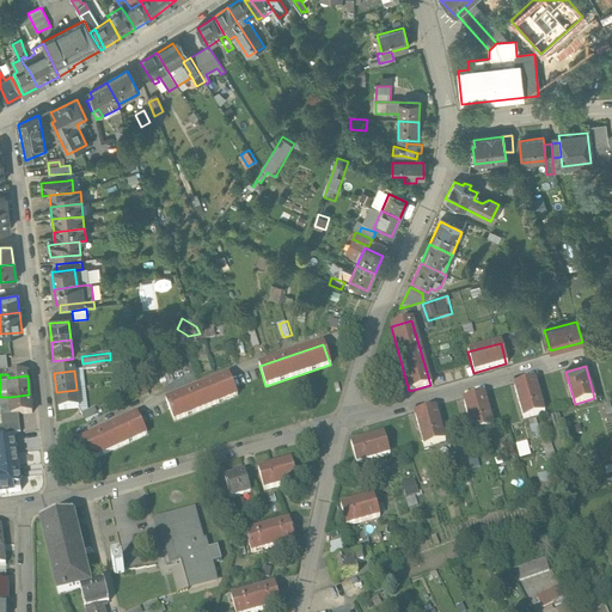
[(228,375),(165,401),(173,422),(237,396),(228,375)]
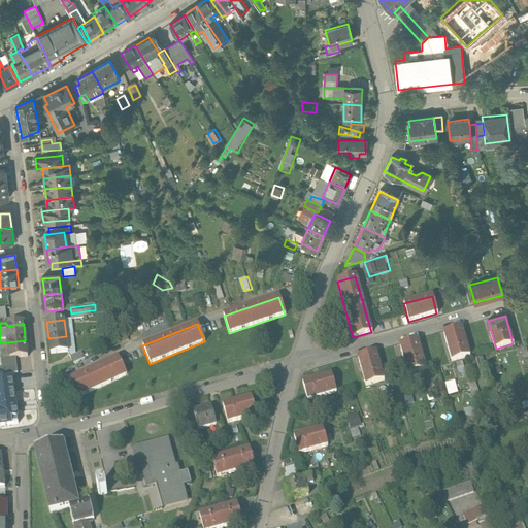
[(462,328),(443,333),(452,361),(470,356),(462,328)]
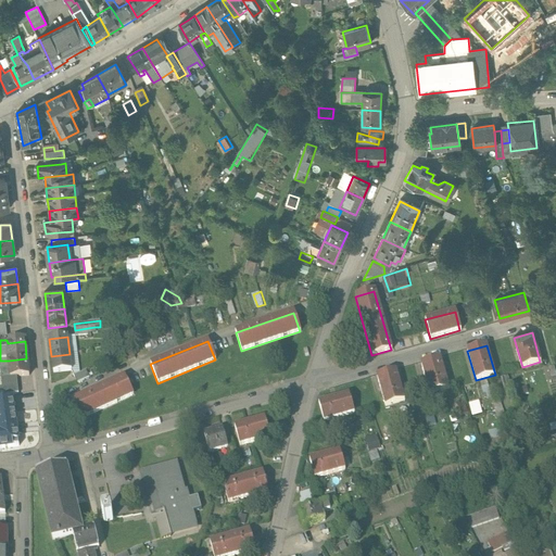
[(131,349),(126,352),(130,362),(136,358),(131,349)]
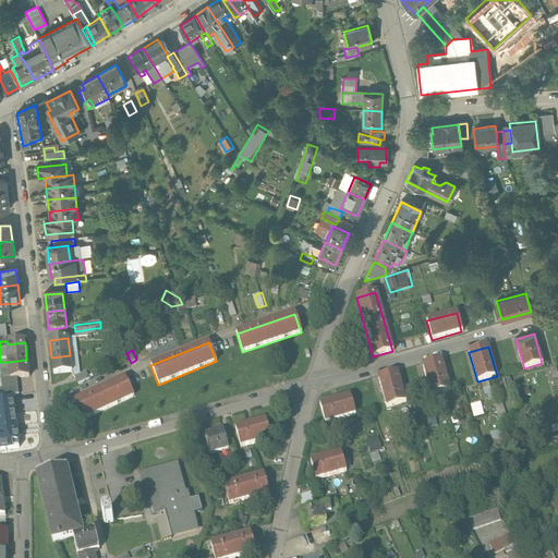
[(70,355),(51,358),(53,375),(72,373),(70,355)]
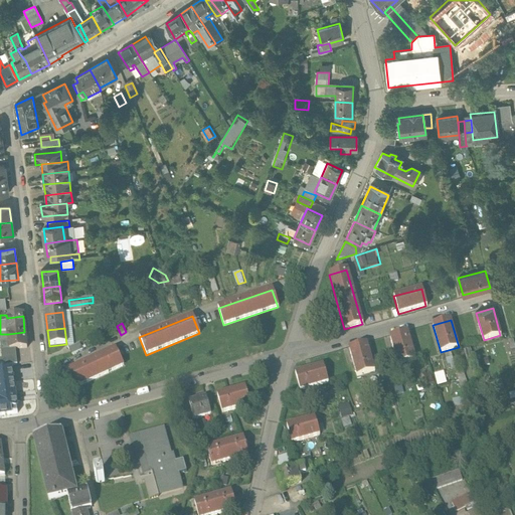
[(24,332),(8,334),(10,350),(26,348),(24,332)]
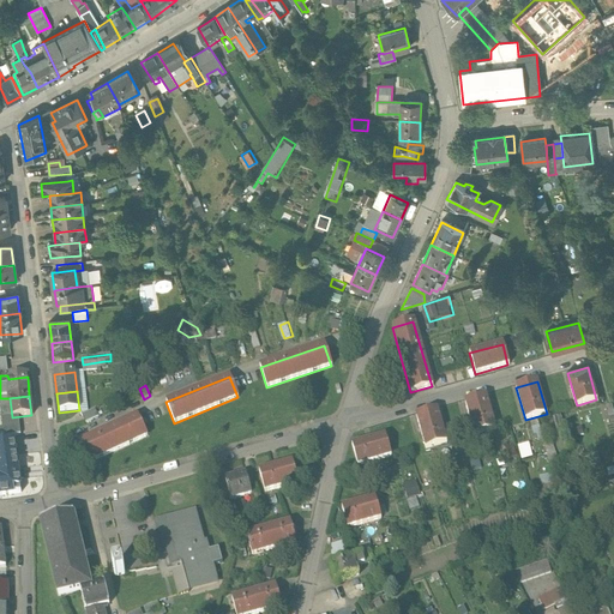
[(486,396),(465,402),(474,434),(495,428),(486,396)]
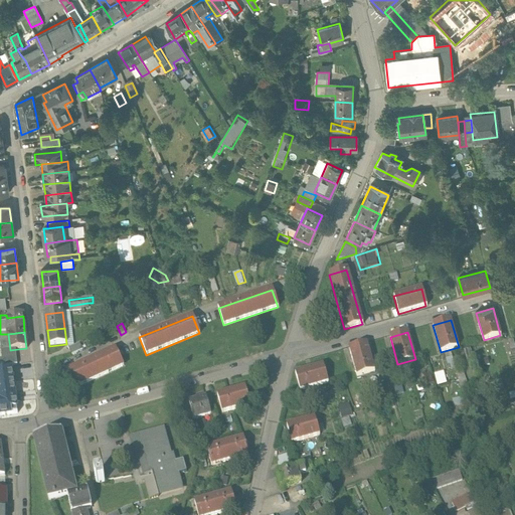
[(79,344),(68,349),(71,355),(82,350),(79,344)]
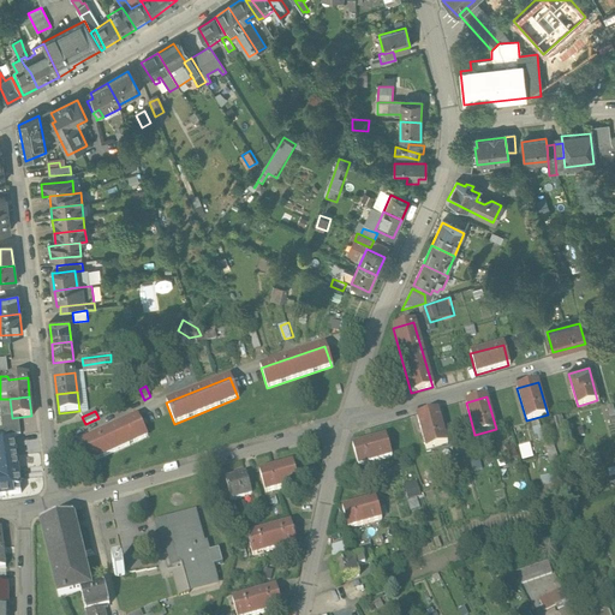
[(437,411),(417,417),(427,449),(447,443),(437,411)]
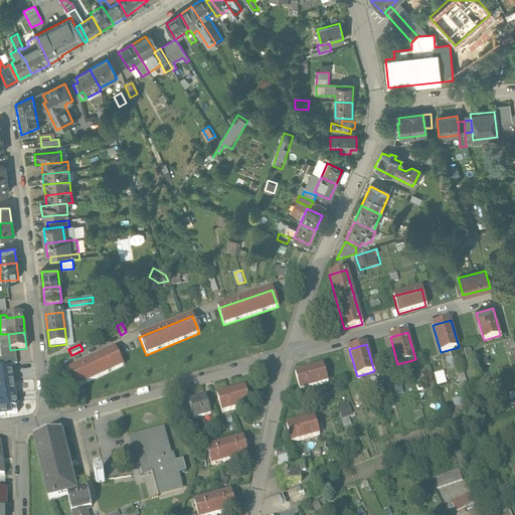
[(116,349),(63,373),(71,389),(123,365),(116,349)]
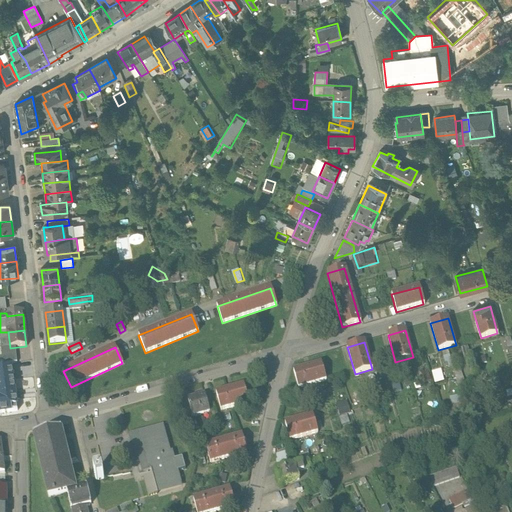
[(15,353),(4,354),(5,363),(16,362),(15,353)]
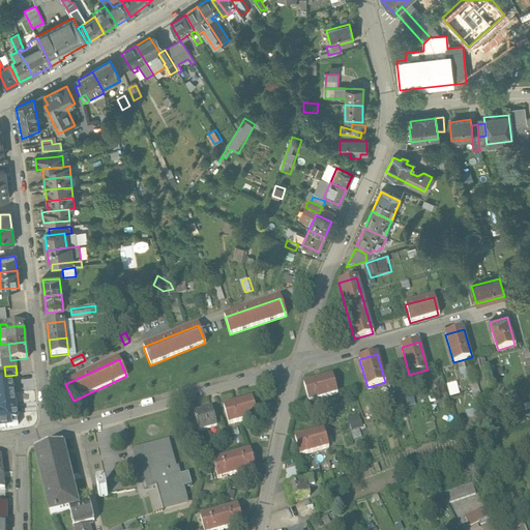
[(332,376),(304,384),(310,402),(337,393),(332,376)]
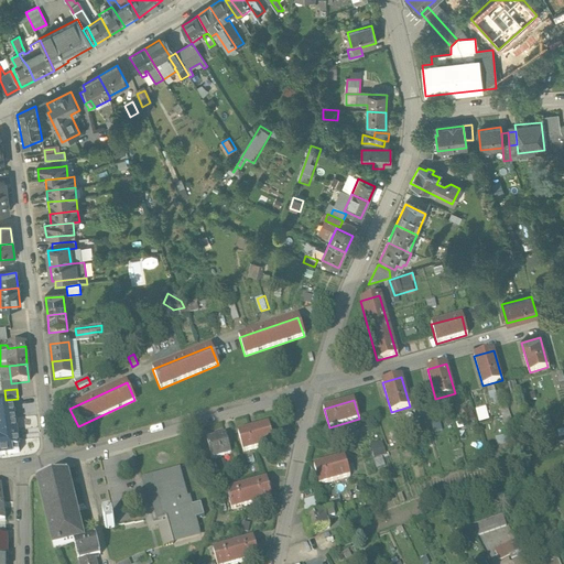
[(11,408),(0,409),(0,437),(17,435),(14,419),(13,419),(12,409),(11,409),(11,408)]
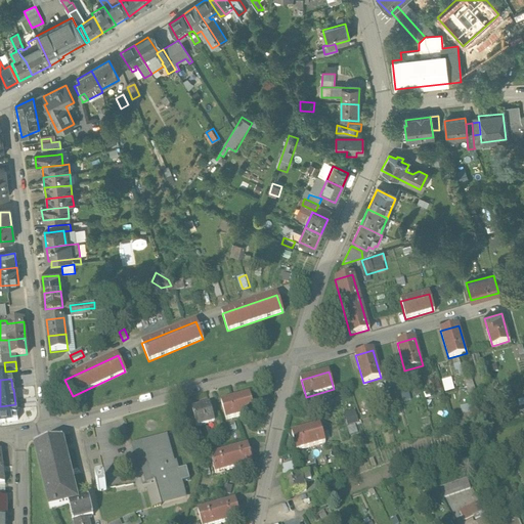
[(250,394),(221,402),(226,420),(255,411),(250,394)]
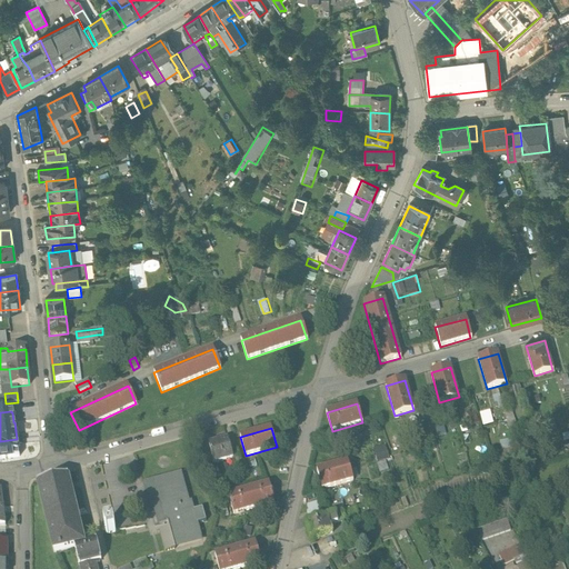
[(0,441),(0,459),(1,459),(19,457),(17,439),(0,441)]
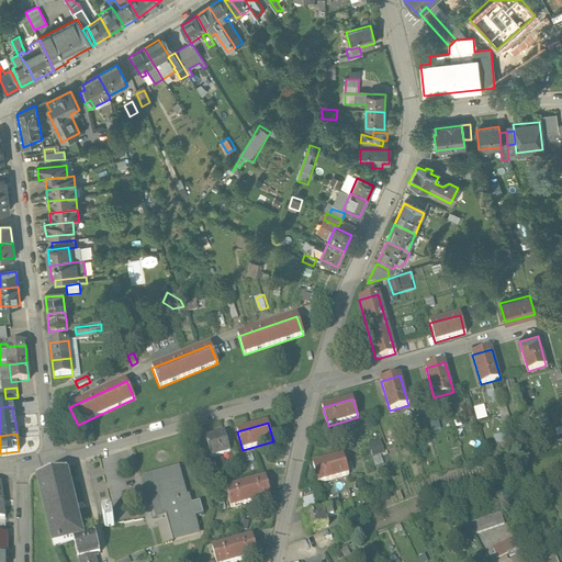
[(224,436),(206,440),(212,459),(228,453),(229,453),(227,447),(224,436)]
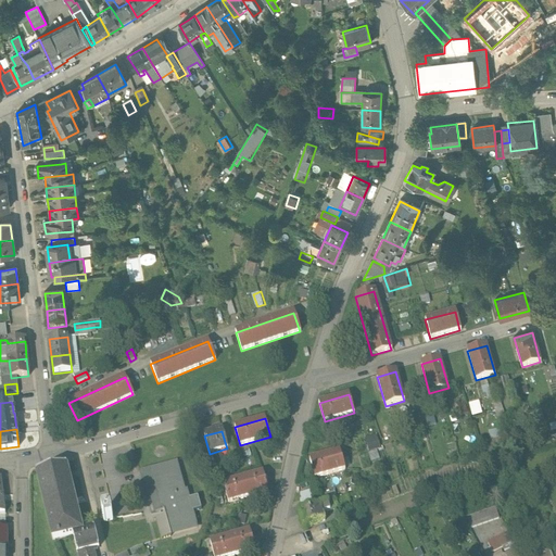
[(381,457),(379,449),(382,447),(379,434),(367,438),(373,459),(381,457)]
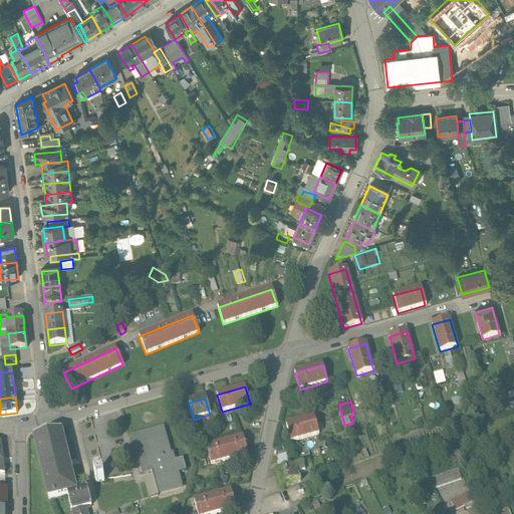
[(215,407),(208,409),(210,415),(209,415),(211,421),(218,419),(215,407)]
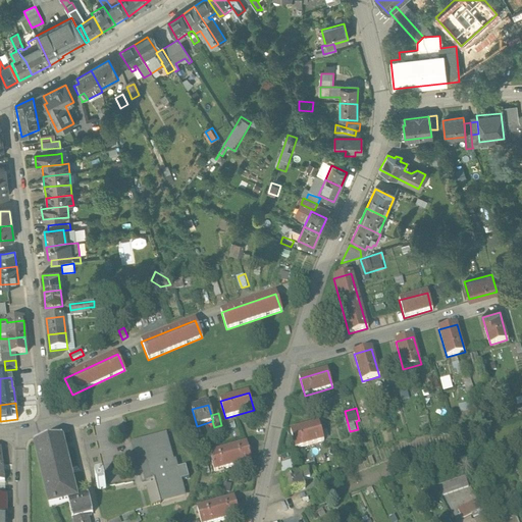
[(319,423),(291,431),(297,450),(324,441),(319,423)]
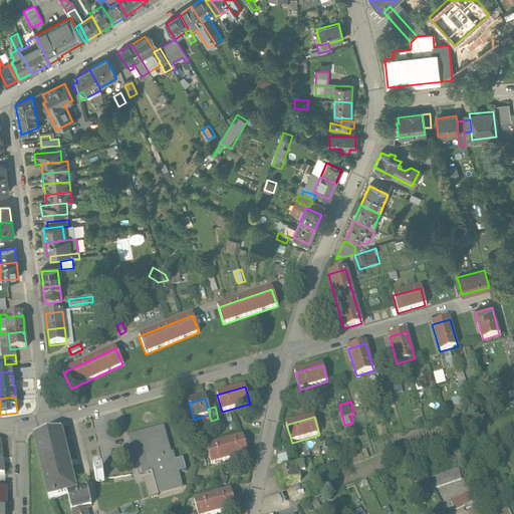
[(183,460),(175,462),(173,454),(171,455),(164,428),(143,434),(142,433),(129,436),(137,465),(140,464),(150,498),(159,496),(158,492),(182,485),(179,474),(186,472),(183,460)]
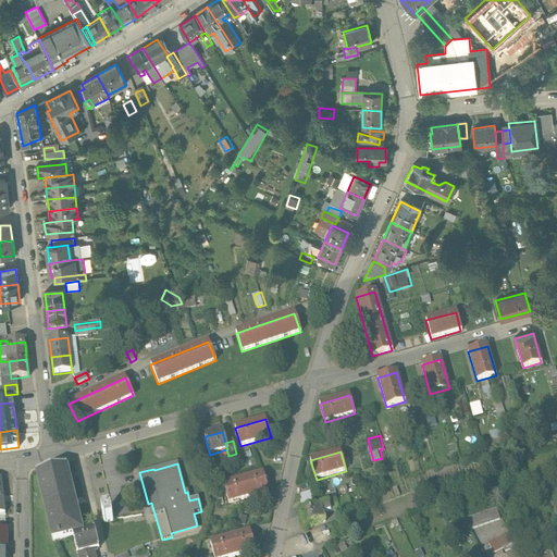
[(66,468),(56,470),(56,469),(47,471),(48,472),(38,475),(54,541),(73,536),(73,534),(83,532),(81,521),(82,521),(81,520),(79,520),(78,515),(79,514),(79,512),(78,514),(76,507),(77,507),(77,506),(76,506),(75,500),(76,500),(76,499),(75,499),(73,494),(74,494),(74,493),(73,493),(72,487),(73,487),(73,486),(72,486),(70,481),(71,480),(71,479),(70,480),(66,468)]
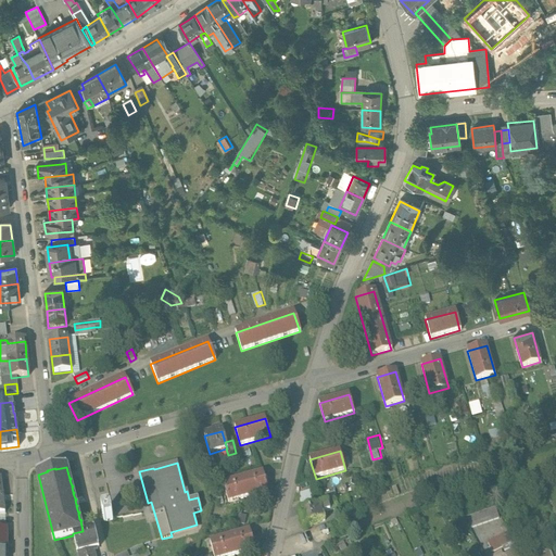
[(263,472),(223,483),(228,503),(268,491),(263,472)]
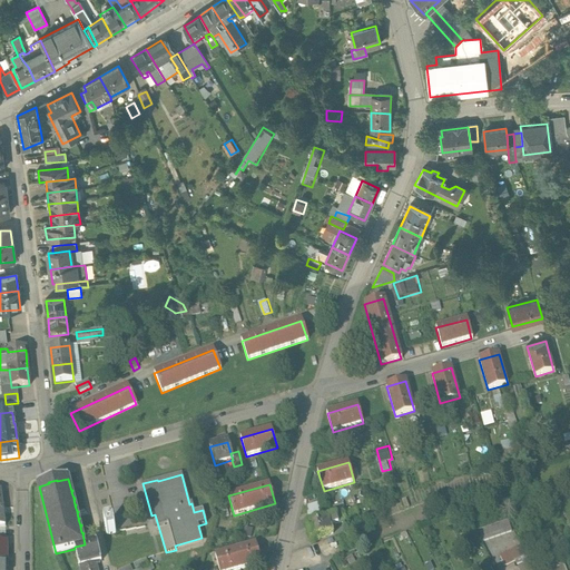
[(307,505),(310,517),(323,514),(321,503),(307,505)]
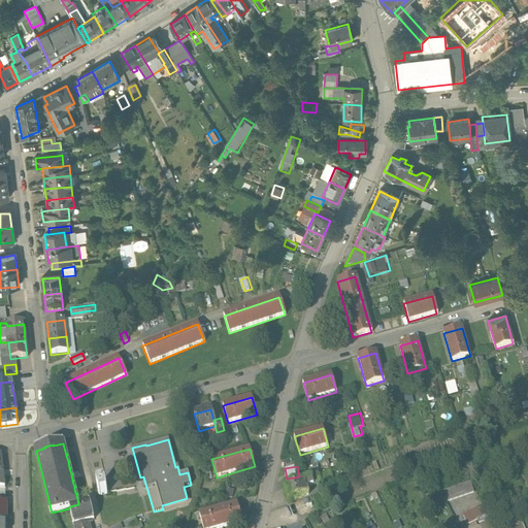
[(310,479),(303,482),(305,488),(314,485),(310,479)]
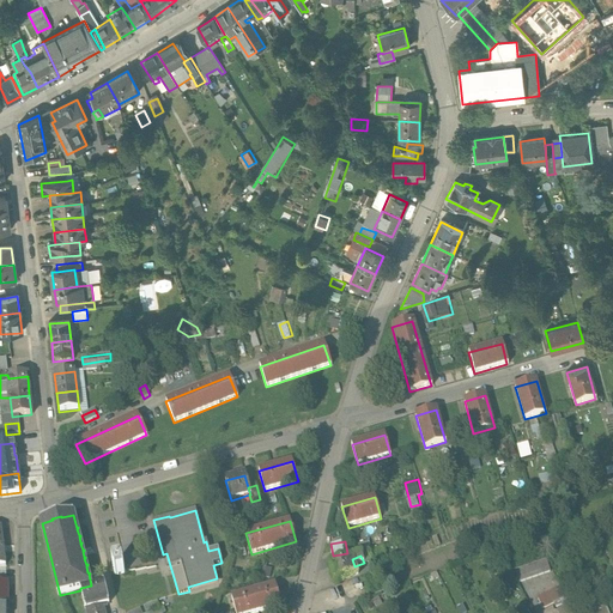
[(352,559),(331,568),(334,578),(327,581),(328,586),(358,575),(354,566),(352,559)]
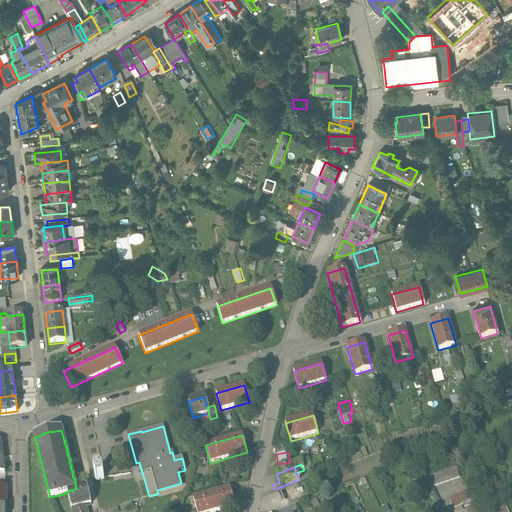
[(453,469),(432,475),(434,485),(456,479),(453,469)]
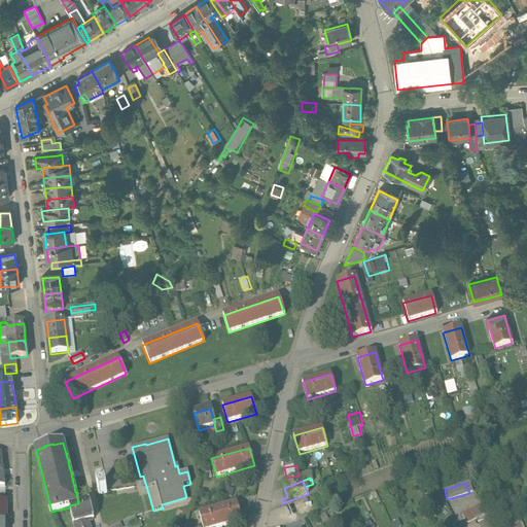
[(105,484),(97,487),(100,495),(107,493),(105,484)]
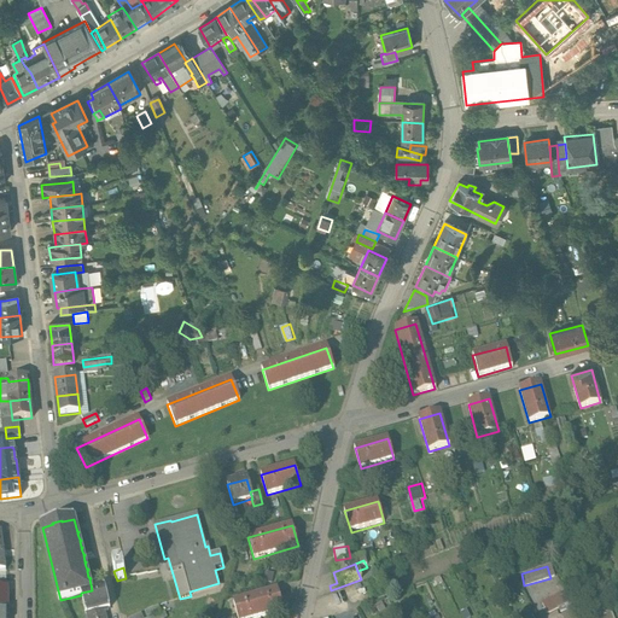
[(274,576),(263,575),(262,583),(273,586),(274,576)]
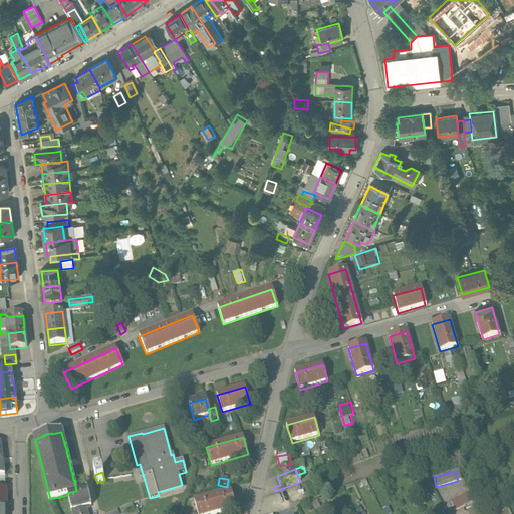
[(76,491),(67,493),(67,495),(72,513),(87,513),(86,508),(91,506),(87,488),(76,491)]
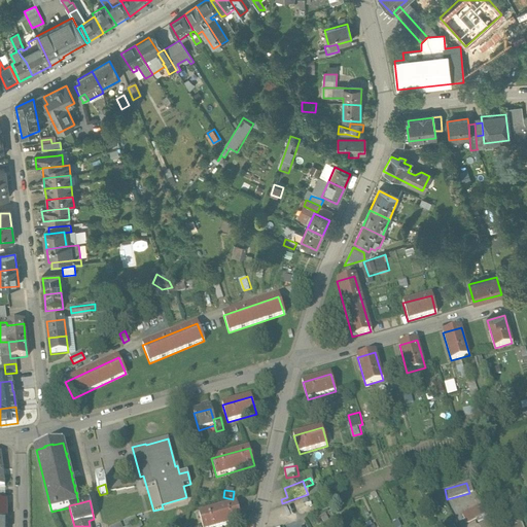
[(237,502),(200,513),(203,526),(218,526),(242,520),(237,502)]
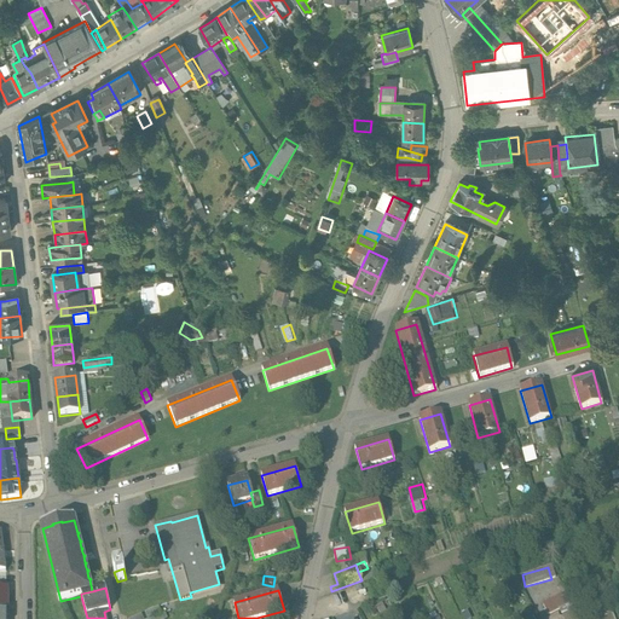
[(580,618),(566,591),(544,602),(550,614),(561,608),(567,618),(580,618)]
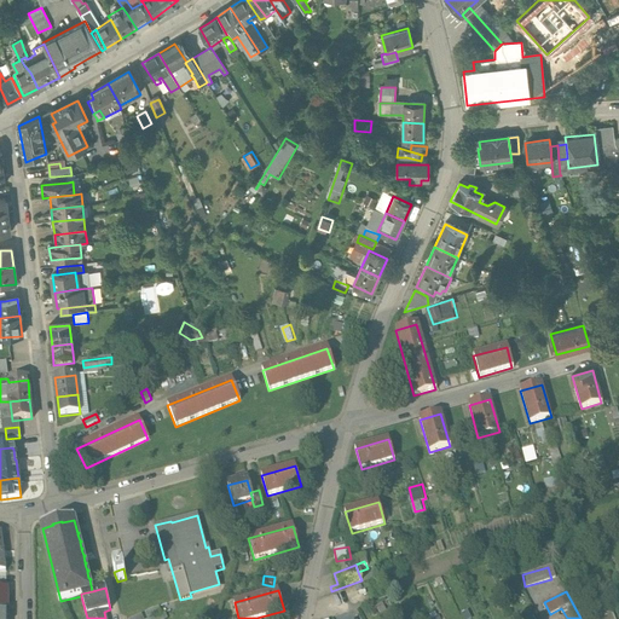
[(353,600),(341,603),(343,612),(356,607),(353,600)]
